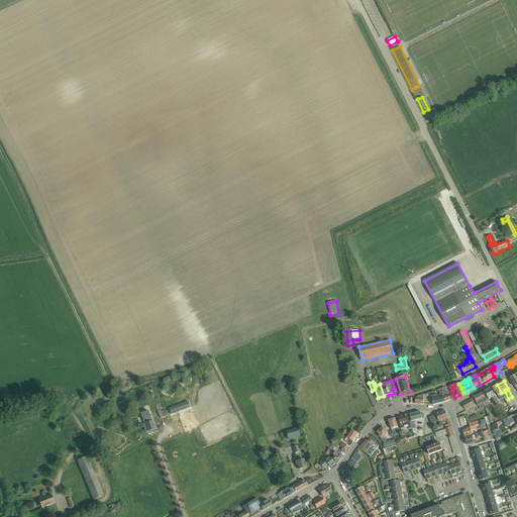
[(503,399),(501,395),(496,386),(492,388),(494,392),(496,392),(500,400),(503,399)]
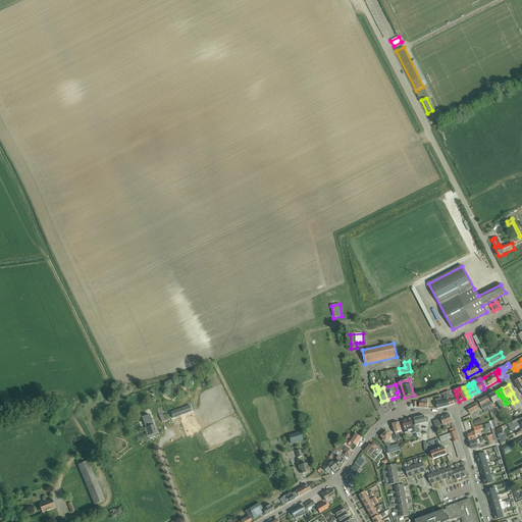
[(450,392),(447,393),(447,395),(449,401),(450,406),(455,404),(453,396),(451,397),(450,392)]
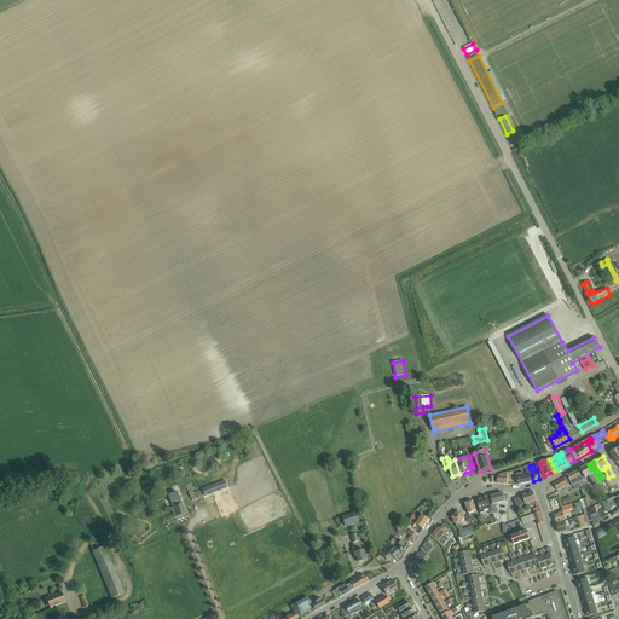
[(530,468),(530,466),(524,467),(525,469),(526,468),(526,473),(524,474),(524,473),(516,474),(520,485),(530,482),(533,481),(532,475),(530,468)]
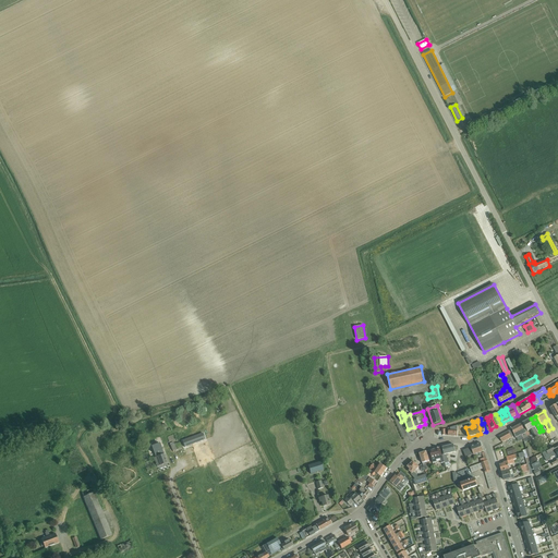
[(530,420),(521,424),(523,428),(525,427),(528,432),(531,429),(533,435),(537,433),(530,420)]
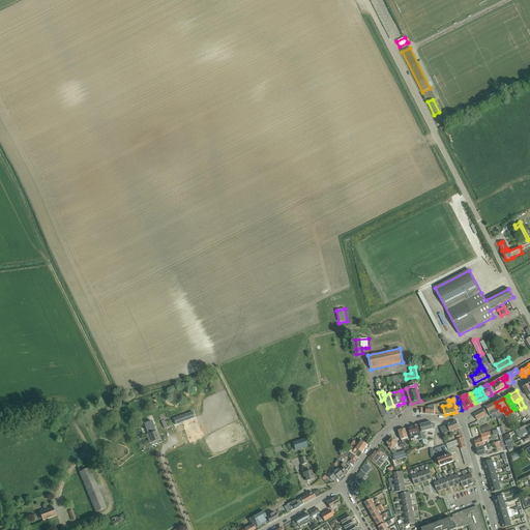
[(497,407),(495,403),(487,408),(490,416),(495,413),(496,416),(497,417),(501,415),(497,407)]
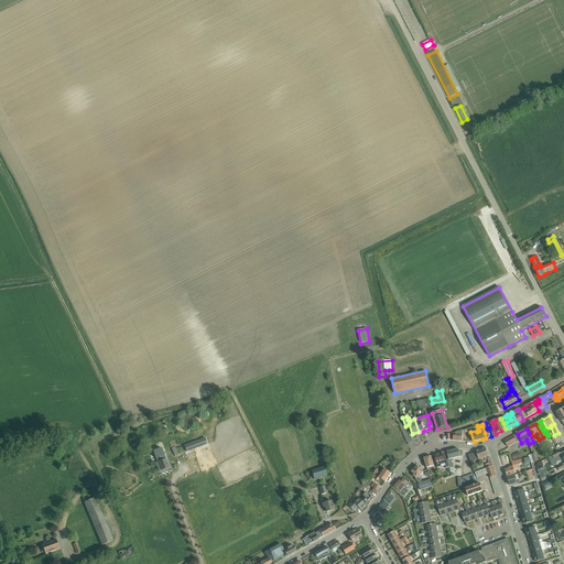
[(447,438),(447,441),(448,441),(455,441),(457,441),(459,441),(463,442),(463,441),(463,438),(463,434),(463,431),(459,432),(455,433),(453,433),(447,435),(447,438)]
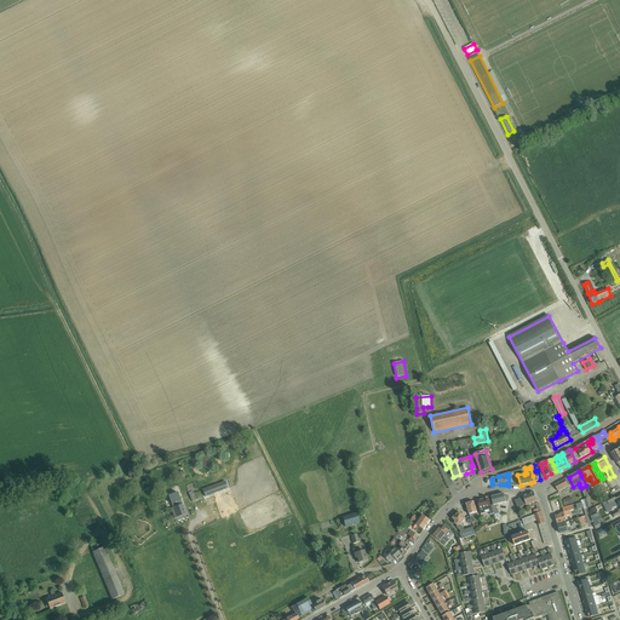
[(555,484),(558,492),(568,486),(564,480),(555,484)]
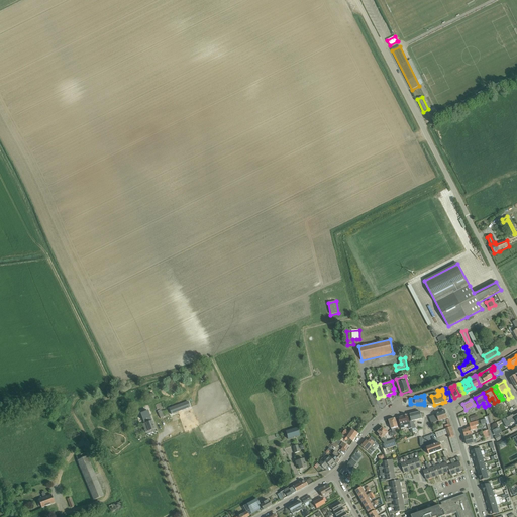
[(188,402),(169,409),(171,414),(190,407),(188,402)]
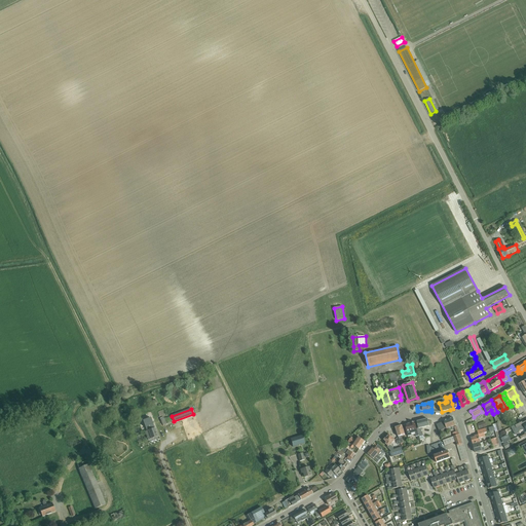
[(143,421),(147,431),(145,433),(148,440),(157,437),(150,418),(143,421)]
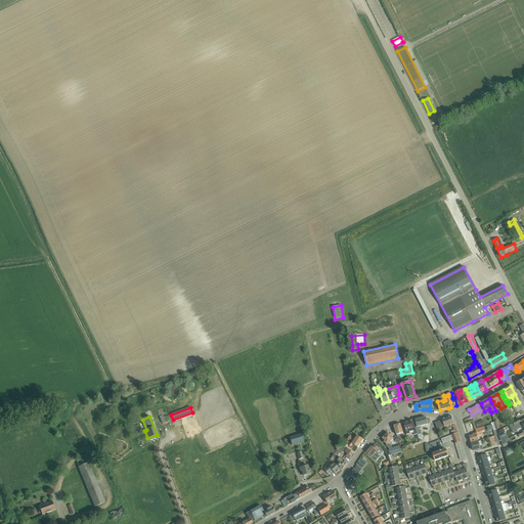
[(451,417),(442,420),(445,427),(445,429),(447,428),(450,427),(449,426),(454,424),(451,417)]
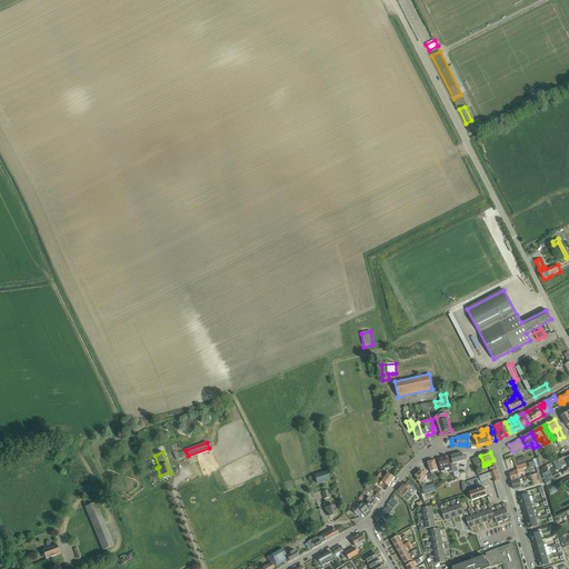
[(462,453),(451,457),(452,462),(451,462),(452,465),(455,476),(458,476),(459,473),(456,463),(465,461),(462,455),(462,453)]
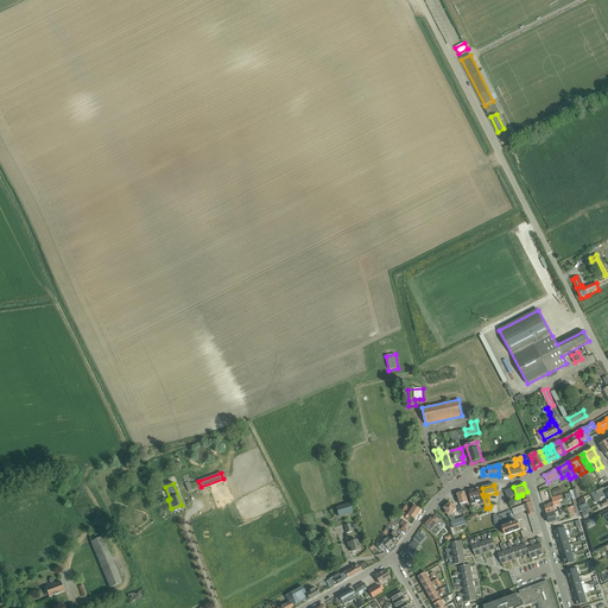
[(607,485),(603,488),(602,486),(594,491),(595,492),(590,494),(594,500),(595,499),(597,502),(600,500),(600,499),(607,495),(607,496),(607,485)]
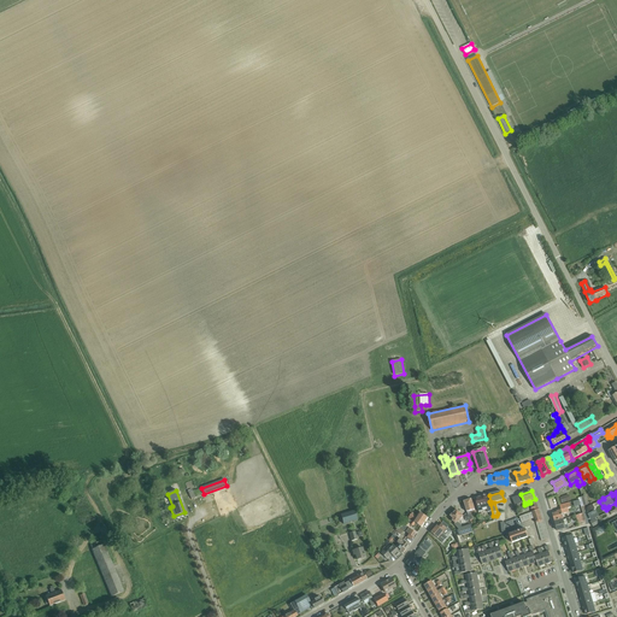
[(524,503),(521,494),(512,499),(516,506),(524,503)]
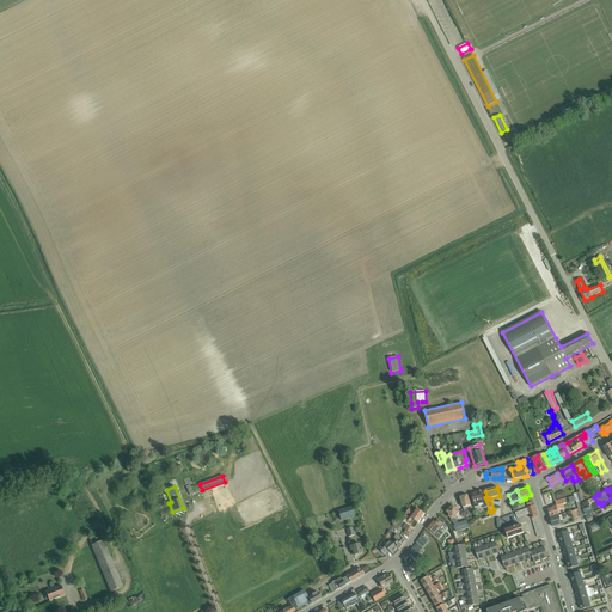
[(489,512),(487,500),(484,500),(483,491),(472,494),(475,508),(484,506),(484,508),(485,508),(485,512),(489,512)]
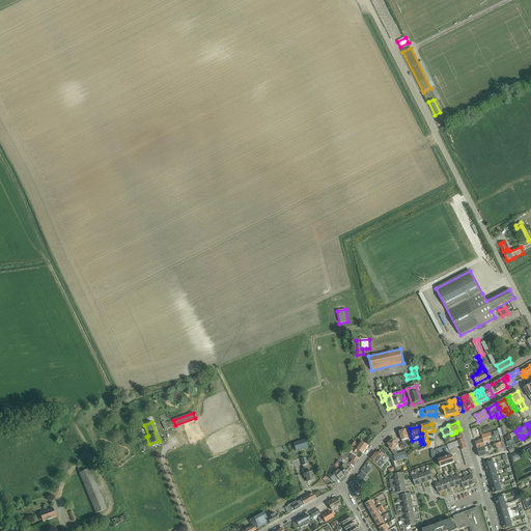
[(399,430),(402,441),(409,439),(406,429),(401,430),(401,429),(399,430)]
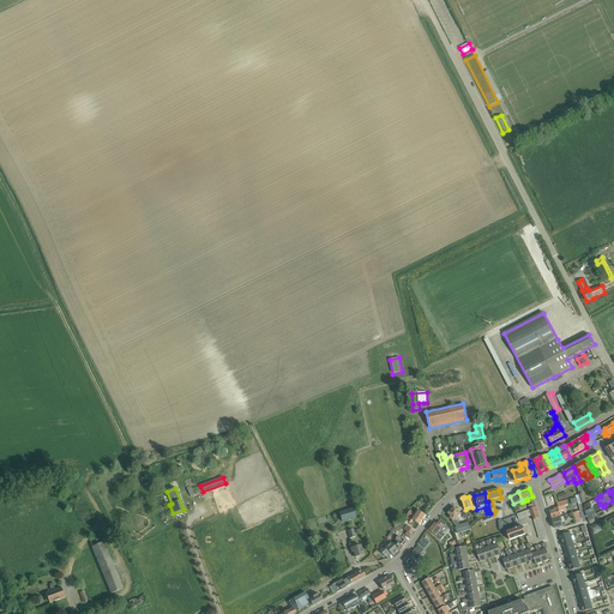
[(554,510),(549,512),(552,518),(561,516),(560,511),(564,510),(566,510),(565,506),(569,505),(567,500),(558,503),(557,503),(559,507),(554,509),(554,510)]
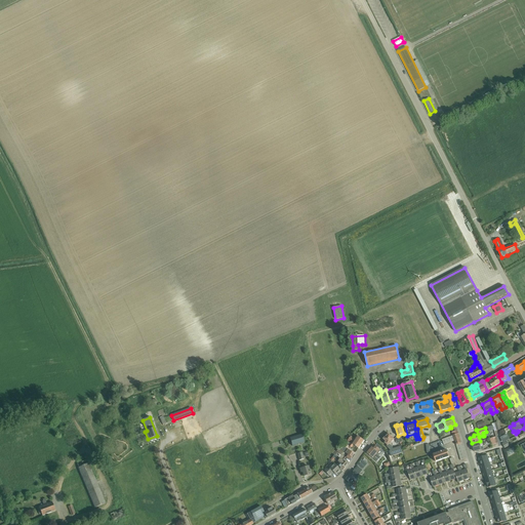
[(390,451),(391,456),(403,453),(400,446),(394,449),(390,444),(395,440),(390,434),(384,439),(387,442),(386,443),(388,446),(387,447),(390,450),(391,451),(390,451)]
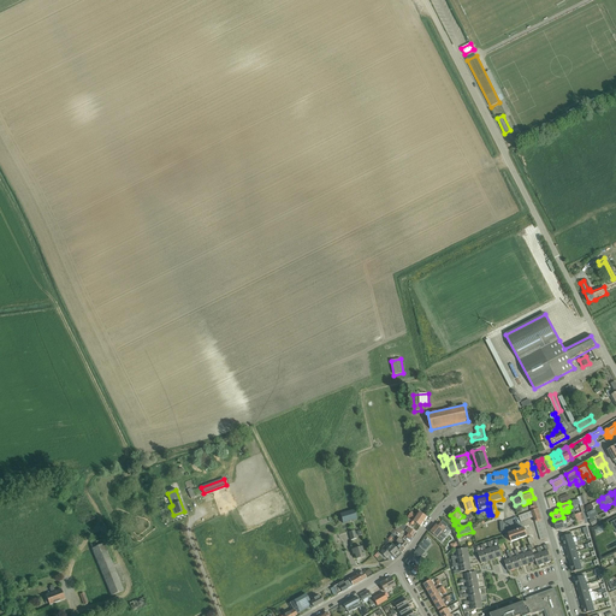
[(354,510),(339,514),(343,523),(357,520),(354,510)]
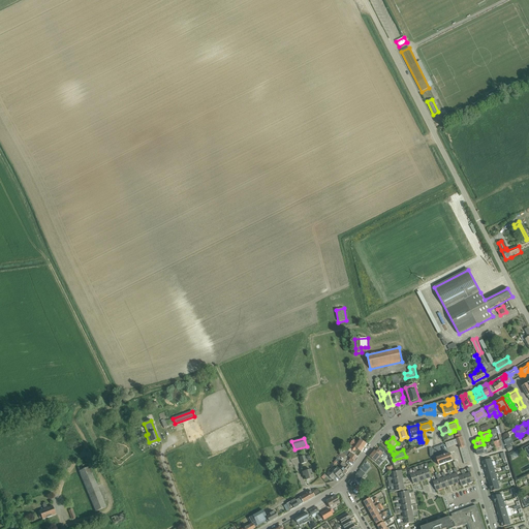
[(356,448),(362,453),(367,444),(362,440),(359,443),(353,440),(350,444),(353,447),(352,448),(351,449),(354,452),(356,448)]
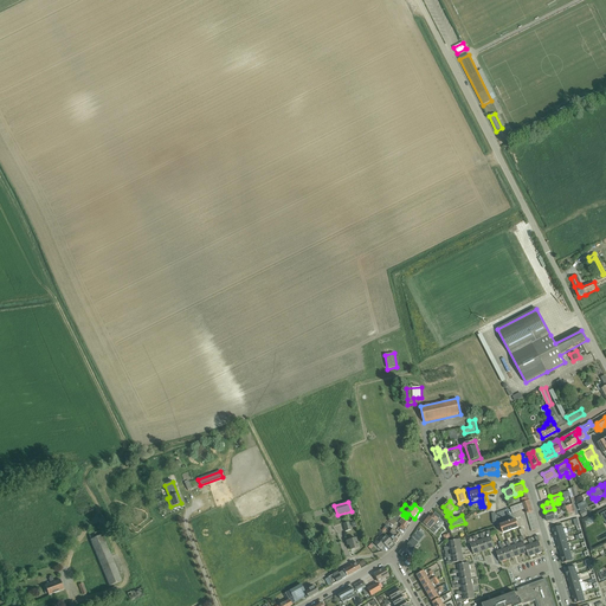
[(555,510),(546,513),(548,522),(558,519),(555,510)]
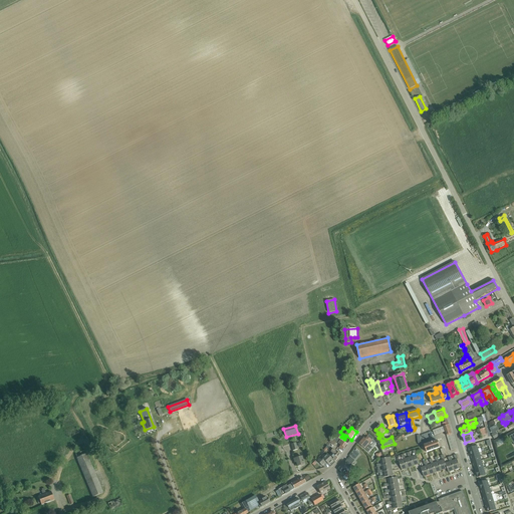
[(364,438),(359,443),(365,449),(364,449),(368,453),(372,448),(368,445),(372,441),(367,437),(365,439),(364,438)]
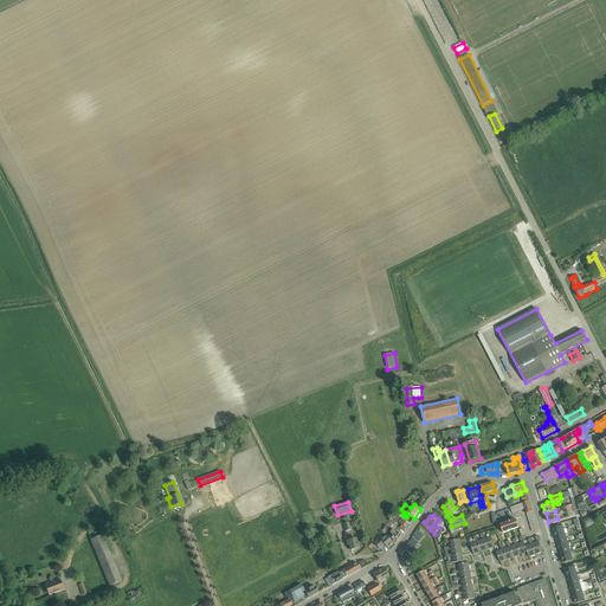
[(394,520),(398,522),(406,528),(410,524),(403,520),(400,517),(399,519),(395,516),(394,520)]
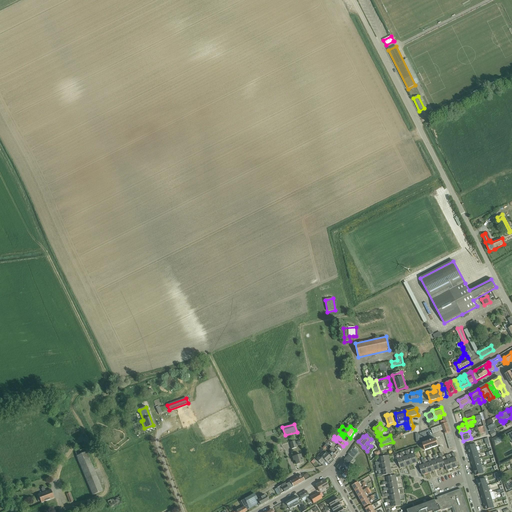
[(436,439),(432,440),(423,443),(425,450),(438,446),(436,439)]
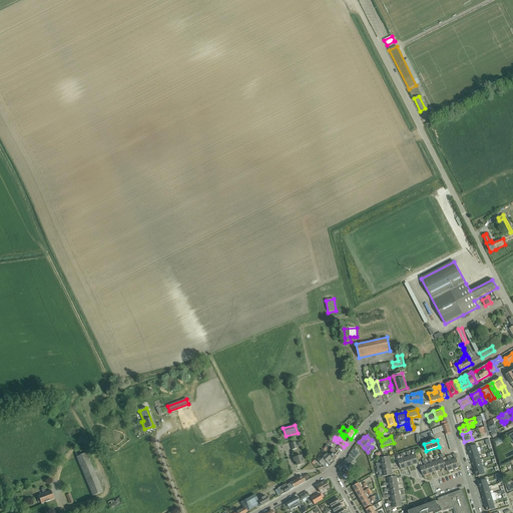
[(331,451),(334,454),(338,457),(341,454),(333,449),(328,445),(326,447),(330,450),(331,451)]
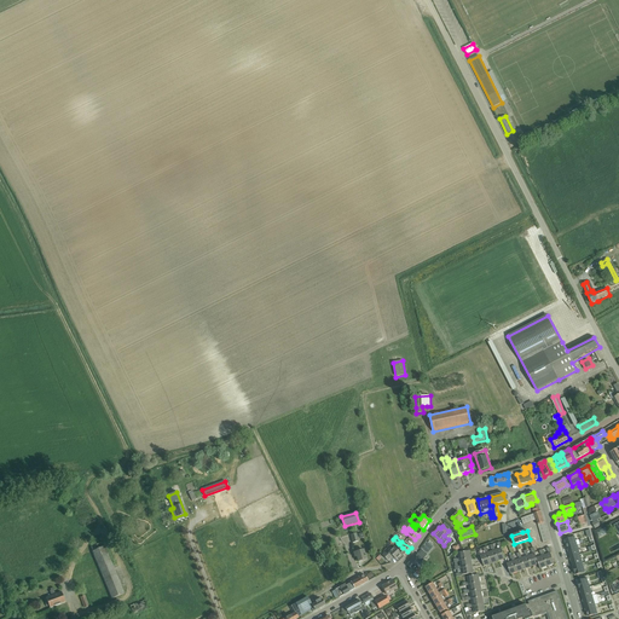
[(574,537),(565,539),(567,549),(577,545),(576,541),(574,537)]
